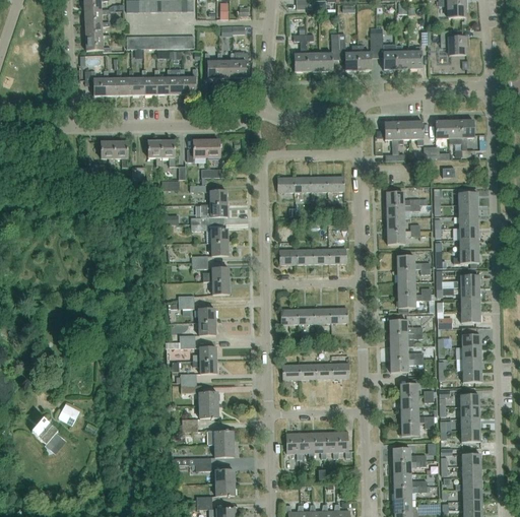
[(83,12),(101,11),(101,14),(108,13),(108,9),(100,9),(100,1),(108,0),(83,0),(83,12)]
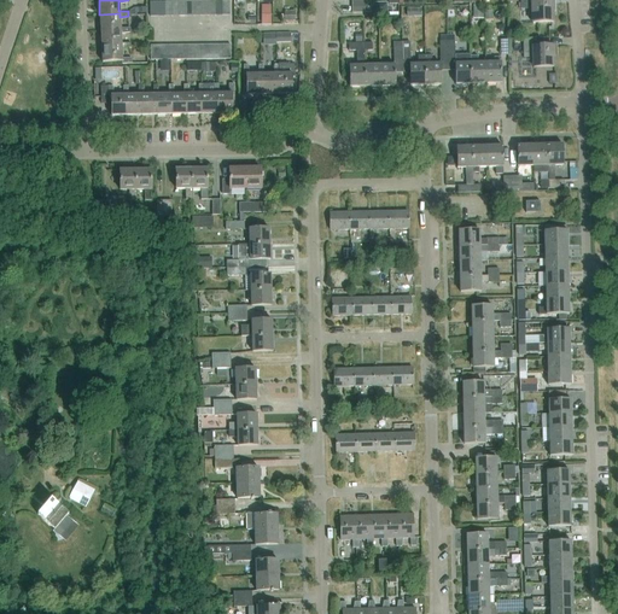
[(372,9),(371,0),(351,0),(353,10),(372,9)]
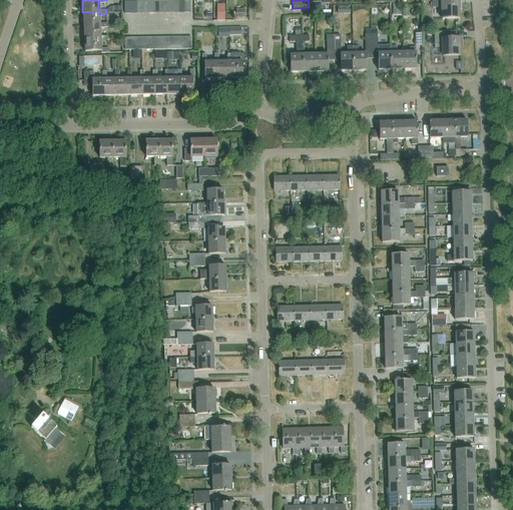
[(432,0),(432,4),(441,4),(442,15),(458,15),(458,7),(460,7),(460,0),(432,0)]
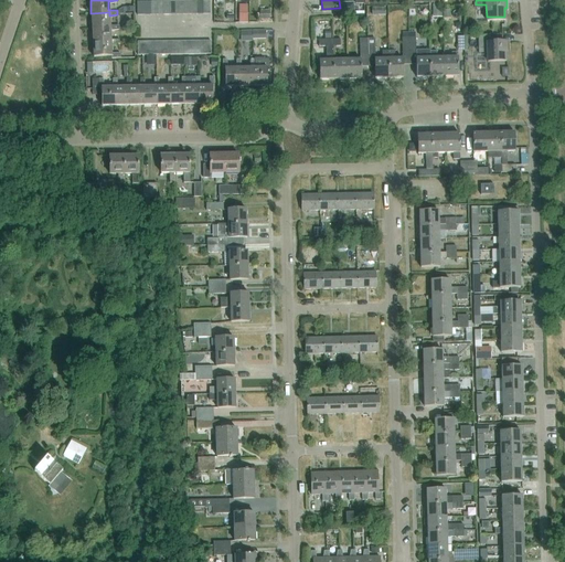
[(441,2),(433,2),(432,14),(441,14),(441,2)]
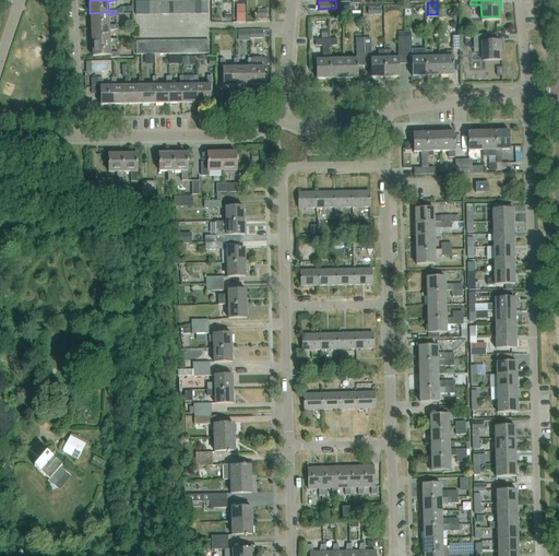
[(266,16),(266,7),(258,8),(258,16),(266,16)]
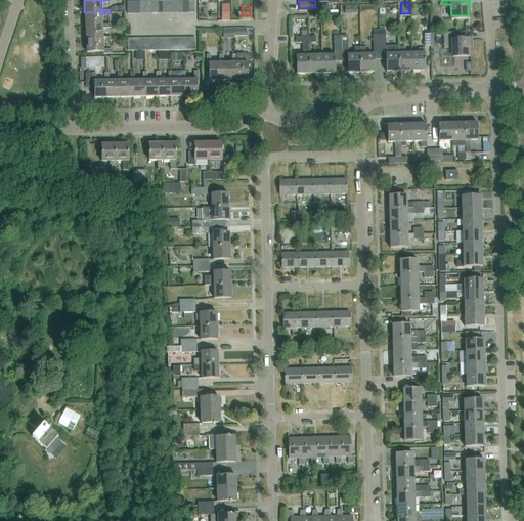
[(229,10),(222,10),(221,18),(229,18),(229,10)]
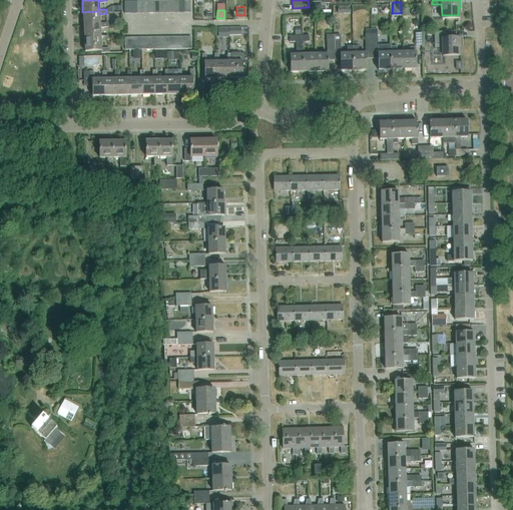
[(99,22),(99,14),(99,11),(82,12),(83,24),(99,23),(99,26),(107,25),(107,21),(99,22)]
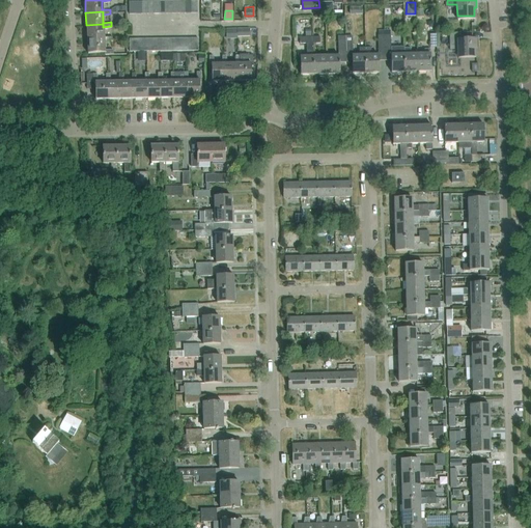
[(103,27),(103,24),(86,25),(87,38),(104,37),(104,39),(112,38),(112,34),(104,35),(103,27)]
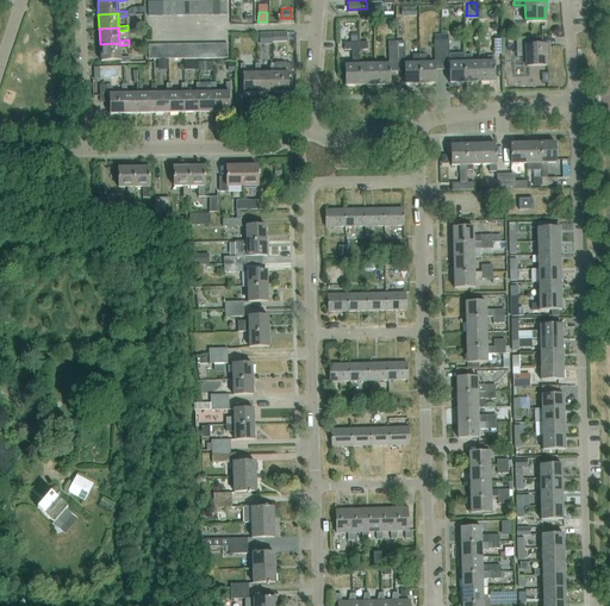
[(427,51),(419,51),(421,81),(435,80),(435,67),(442,67),(442,37),(442,31),(434,32),(435,60),(427,60),(427,51)]
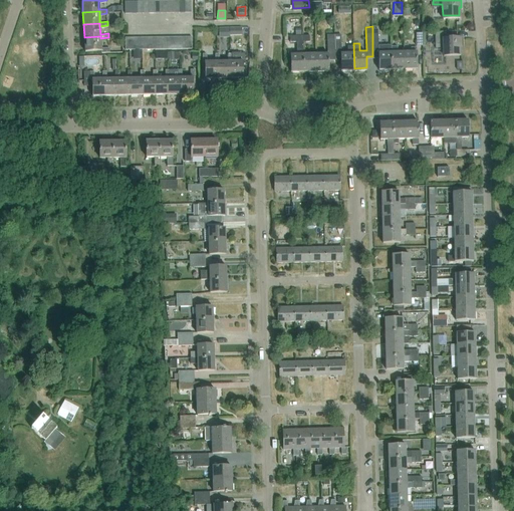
[(377,26),(372,26),(372,31),(372,56),(378,56),(378,67),(392,67),(392,49),(392,43),(378,43),(377,26)]
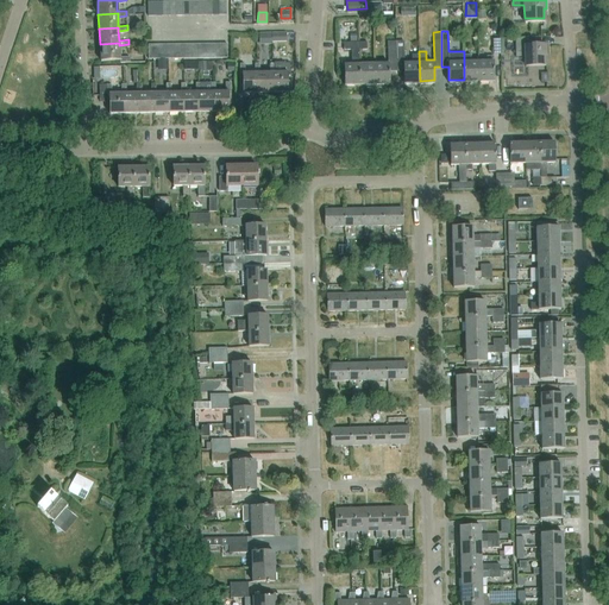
[(547,43),(532,43),(532,35),(515,35),(516,55),(526,54),(526,63),(546,63),(546,54),(548,52),(547,43)]
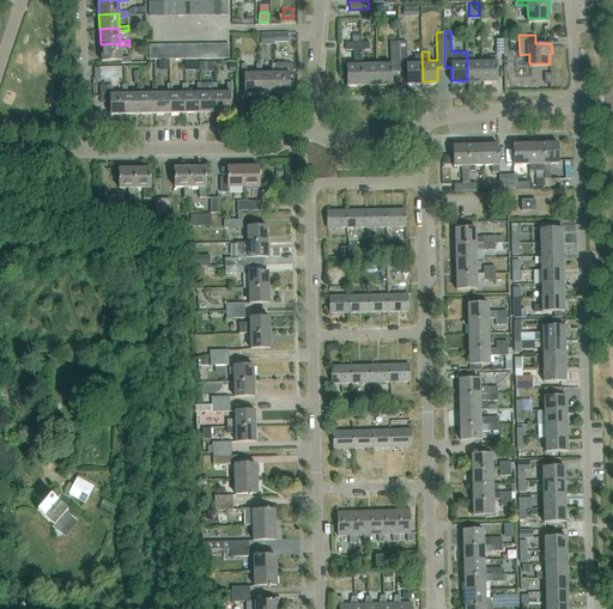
[(390,38),(390,61),(377,61),(377,81),(392,81),(392,69),(399,68),(399,38),(390,38)]
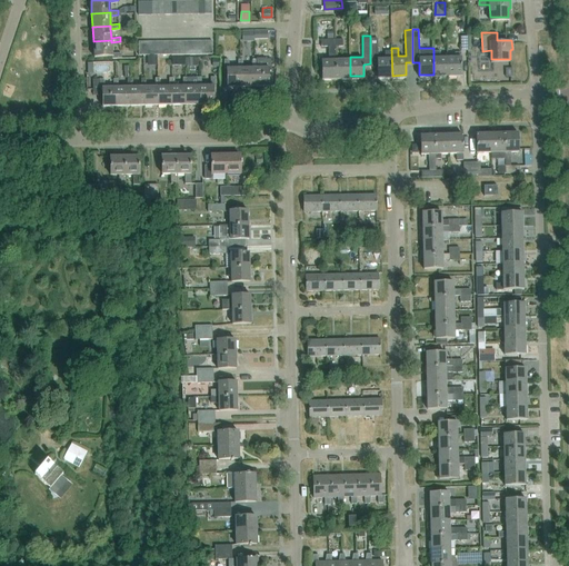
[(378,36),(370,36),(370,63),(378,63),(378,76),(392,76),(391,48),(386,48),(386,57),(378,57),(378,36)]
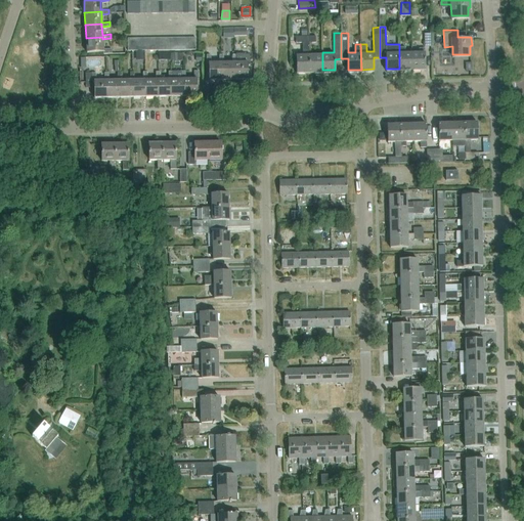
[(102,39),(102,37),(86,38),(86,51),(103,50),(103,51),(111,51),(111,47),(102,47),(102,39)]
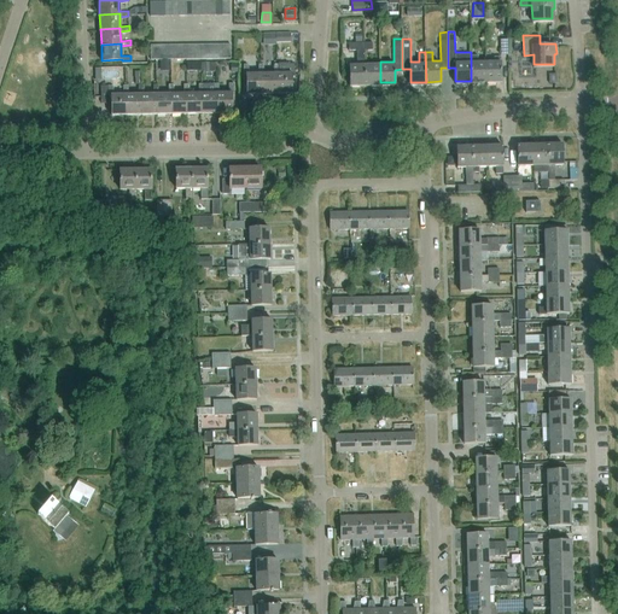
[(471,52),(471,59),(471,81),(487,80),(487,59),(478,59),(478,52),(471,52)]
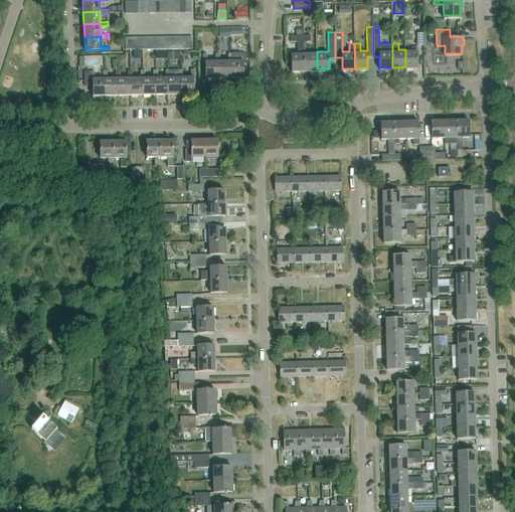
[(405,49),(405,66),(417,66),(417,44),(412,44),(412,49),(405,49)]
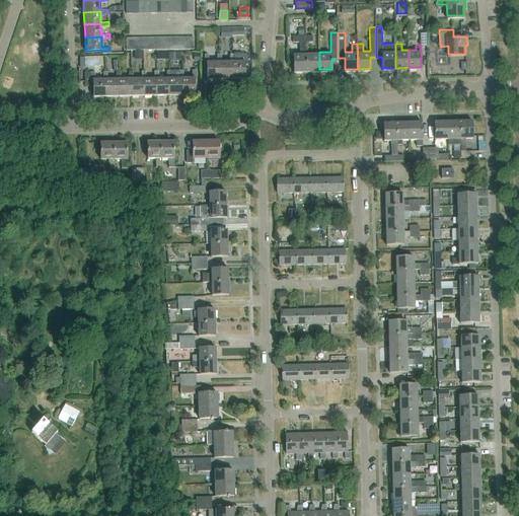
[(134,58),(143,58),(142,48),(134,48),(134,58)]
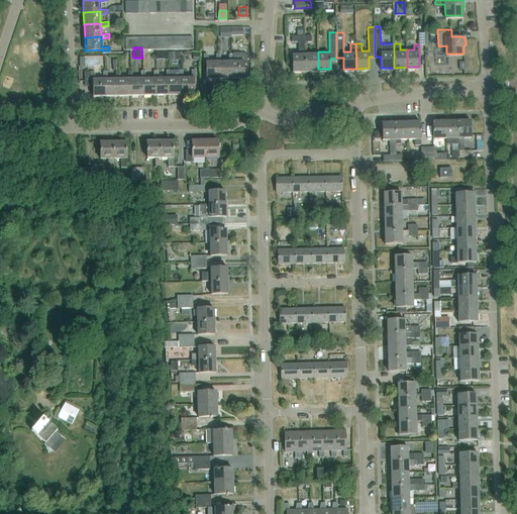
[(229,60),(221,60),(218,60),(219,77),(231,76),(231,60),(233,60),(232,52),(228,52),(229,60)]
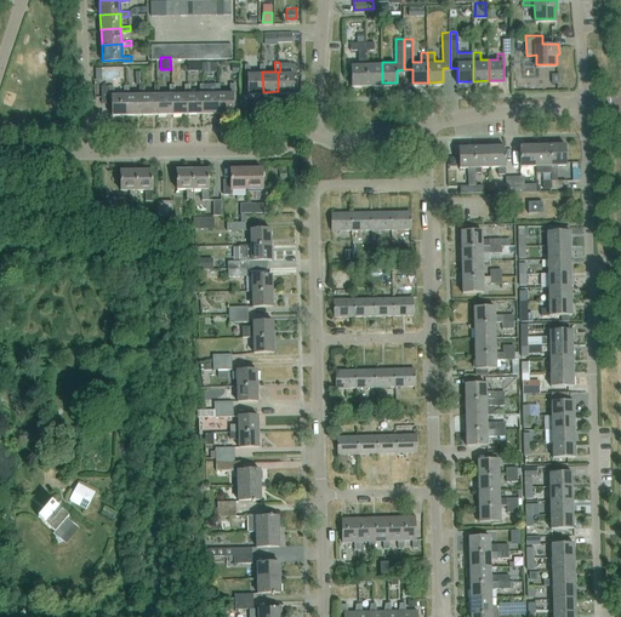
[(280,72),(278,72),(278,91),(294,91),(294,72),(296,72),(296,62),(290,62),(290,72),(280,72)]
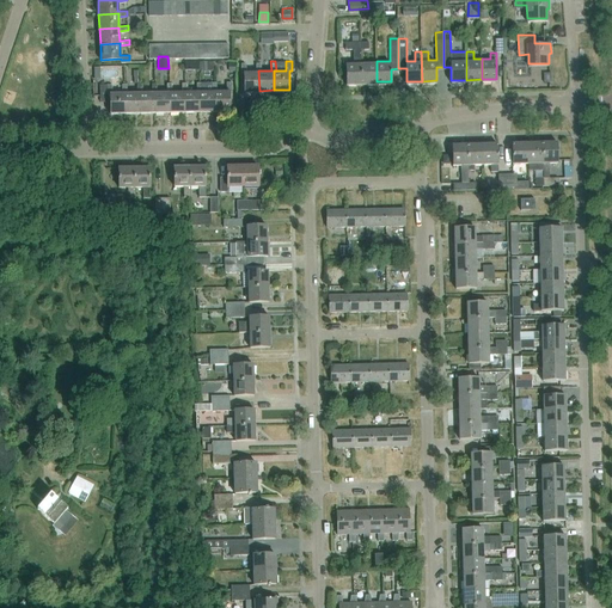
[(361,62),(361,83),(377,81),(377,61),(361,62)]
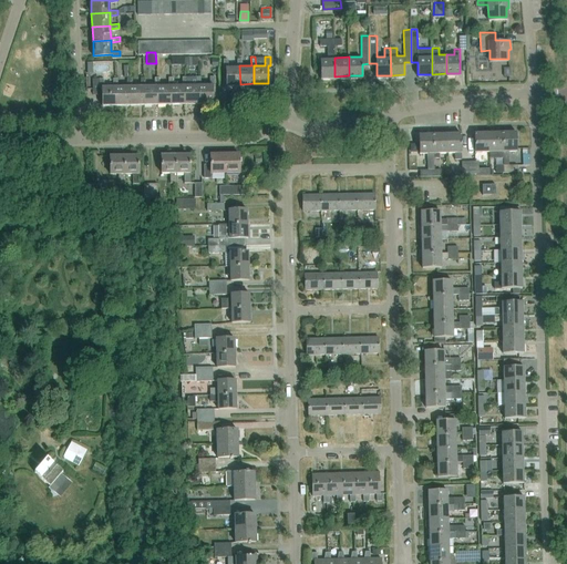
[(240,84),(239,65),(243,65),(240,58),(237,58),(237,65),(228,65),(227,58),(224,58),(224,65),(225,65),(226,84),(240,84)]
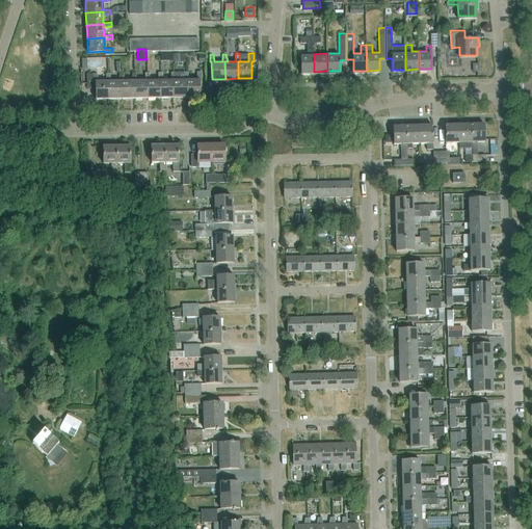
[(314,72),(314,54),(308,54),(300,54),(301,72),(314,72)]
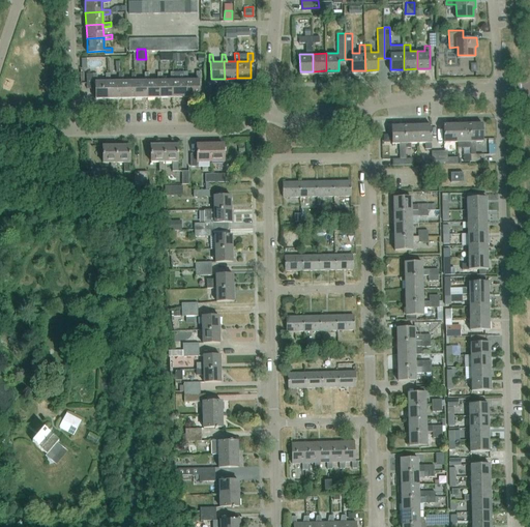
[(175,78),(173,78),(173,95),(186,95),(186,78),(188,78),(187,69),(183,69),(183,78),(175,78)]
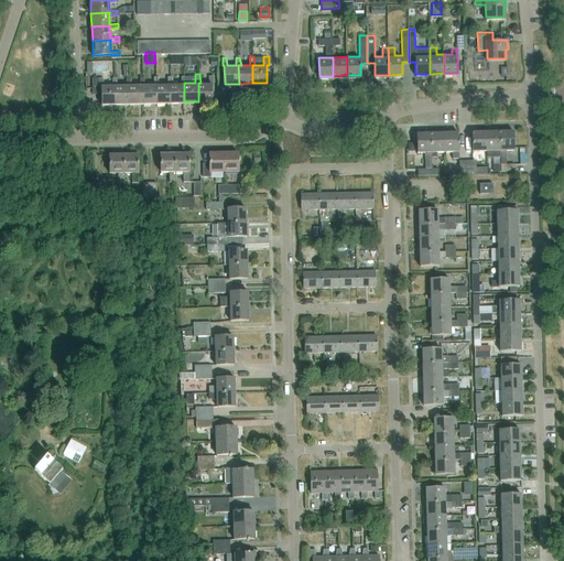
[(201,83),(198,83),(198,101),(213,100),(212,83),(214,83),(214,74),(209,74),(209,83),(201,83)]
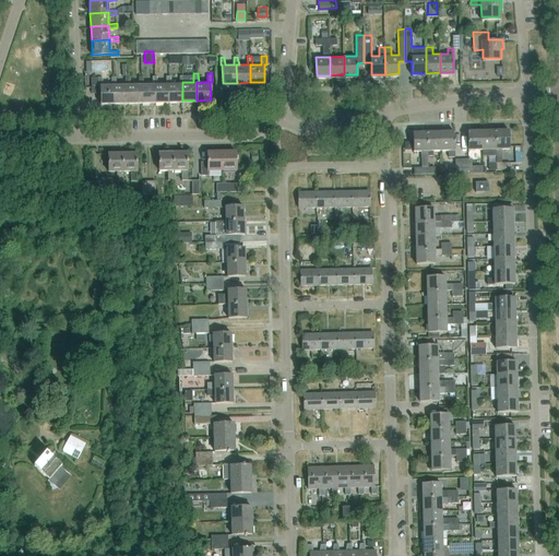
[(128,102),(128,83),(130,83),(129,74),(126,75),(126,83),(117,84),(114,84),(115,102),(128,102)]
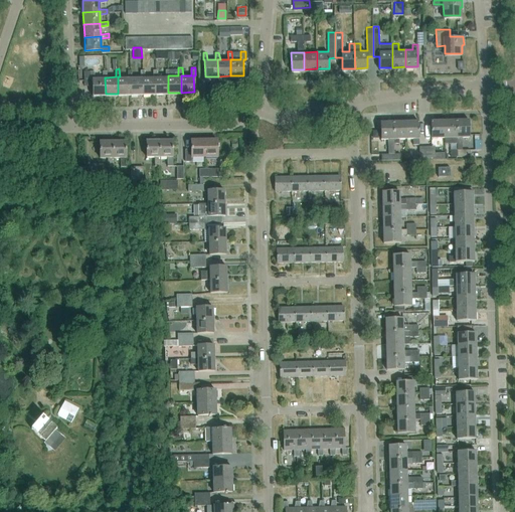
[(120,76),(118,76),(118,94),(131,94),(131,76),(133,76),(132,68),(128,68),(128,76),(120,76)]
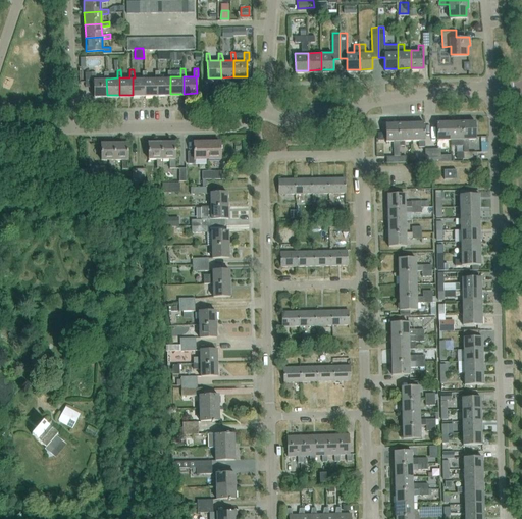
[(145,94),(145,78),(147,78),(146,69),(143,69),(143,78),(135,78),(133,78),(133,95),(145,94)]
